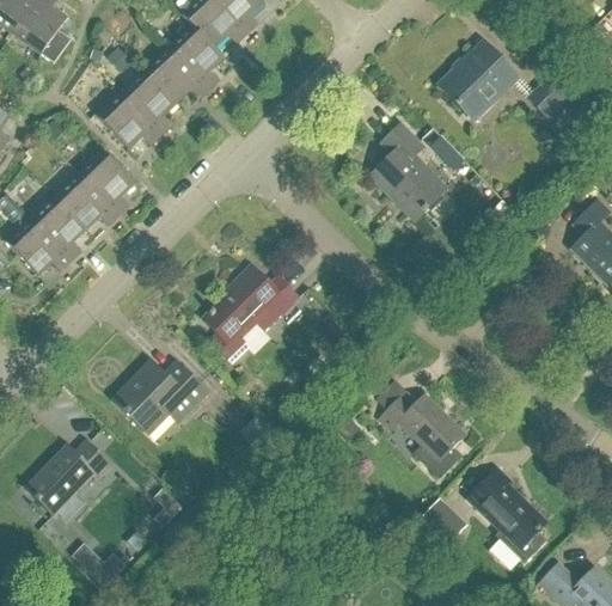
[(0,0),(0,23),(12,32),(35,0),(0,0)]
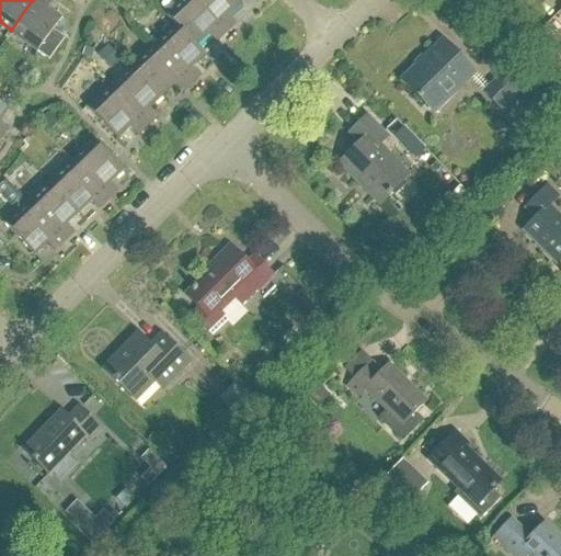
[(32,0),(11,30),(36,48),(49,57),(66,35),(53,25),(60,14),(46,4),(49,0),(32,0)]
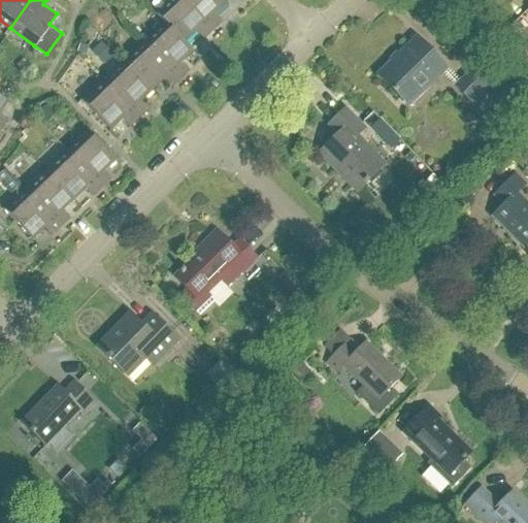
[(202,36),(211,27),(186,0),(168,0),(156,11),(165,21),(165,20),(184,39),(184,38),(195,28),(202,36)]
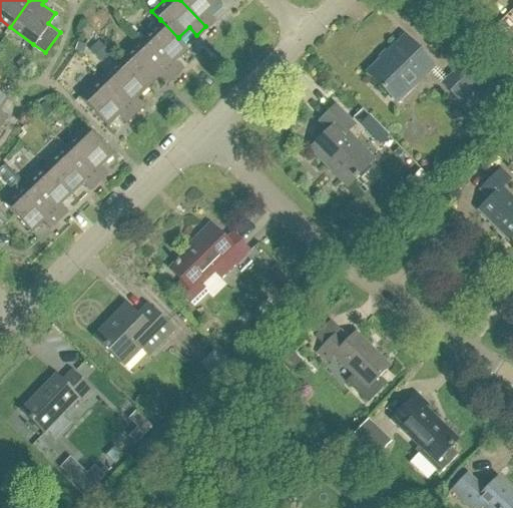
[(180,0),(205,26),(214,17),(207,10),(217,0),(180,0)]
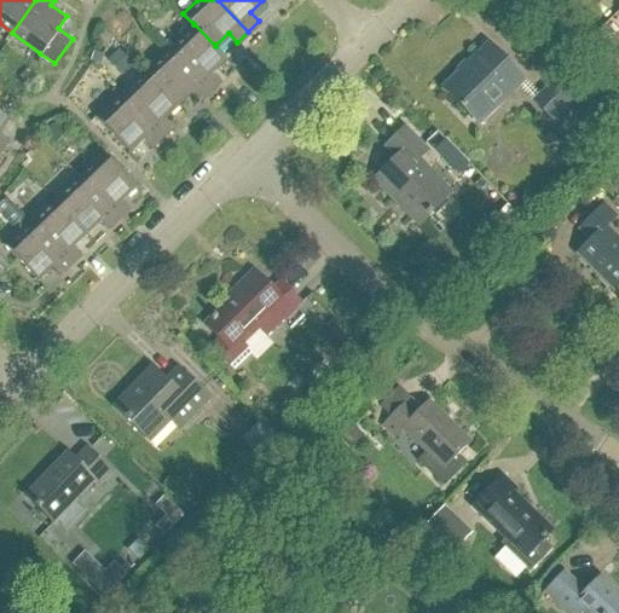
[(225,55),(215,45),(215,46),(194,23),(194,24),(169,46),(210,88),(218,81),(220,77),(212,69),(226,56),(225,55)]
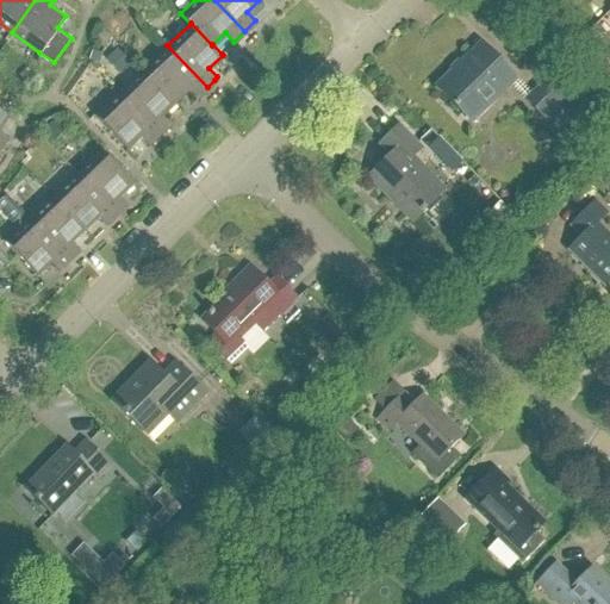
[(470,118),(515,74),(480,38),(435,82),(470,118)]
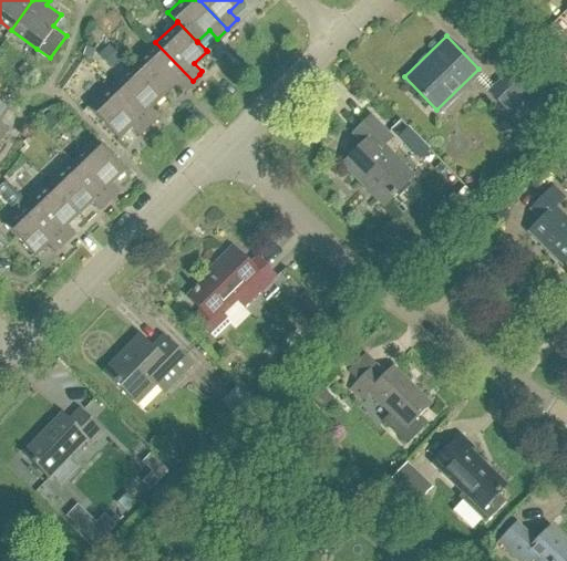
[(99,51),(110,63),(121,53),(109,41),(99,51)]
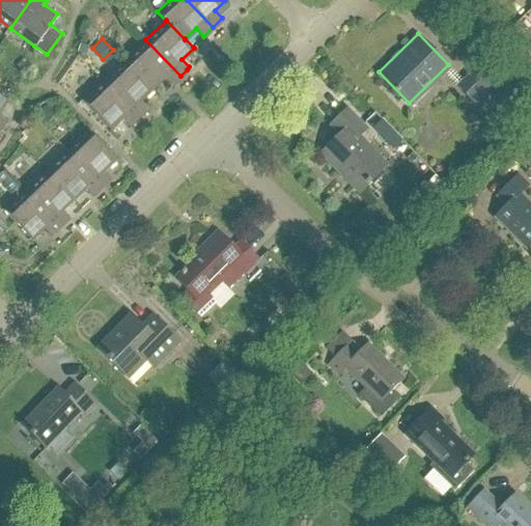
[(171,85),(180,76),(145,39),(124,59),(152,88),(164,77),(171,85)]
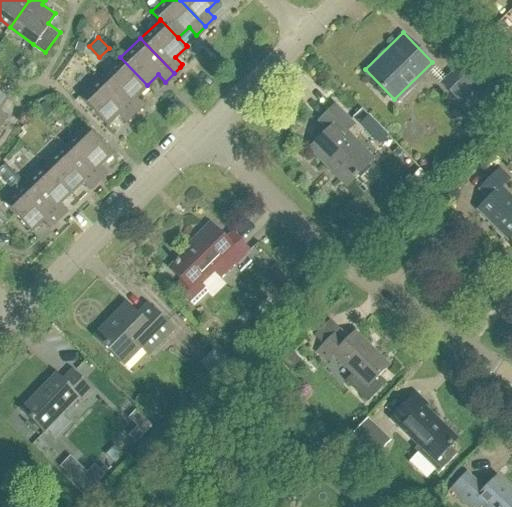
[(86,43),(77,39),(74,48),(82,51),(86,43)]
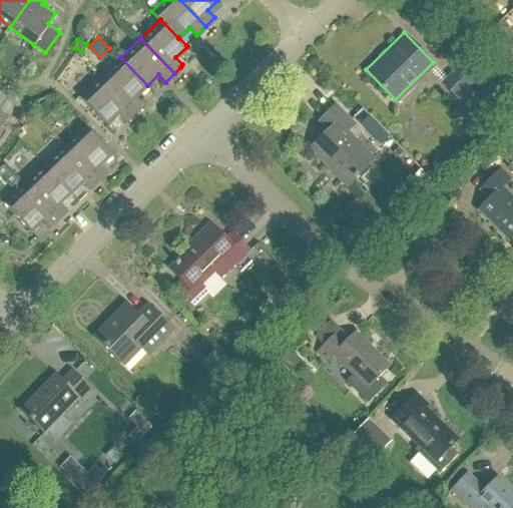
[(136,95),(147,85),(120,57),(100,76),(134,111),(143,103),(136,95)]
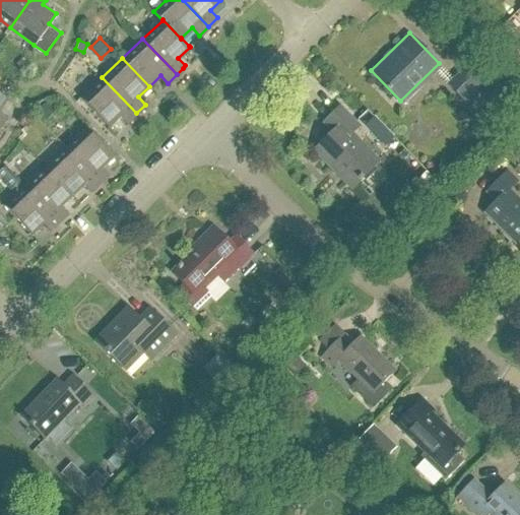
[(468,64),(448,82),(458,93),(478,75),(468,64)]
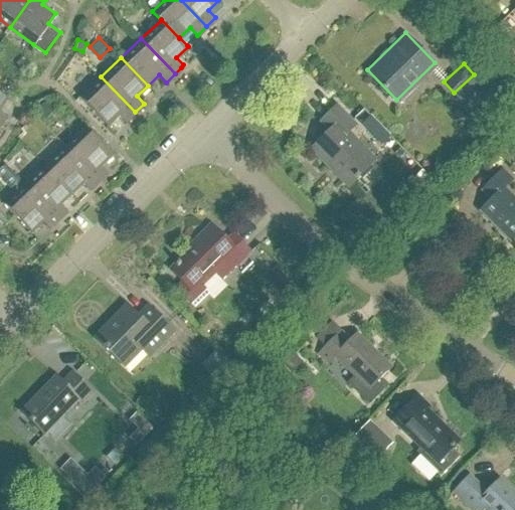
[(126,121),(135,112),(101,76),(80,97),(83,100),(107,124),(119,113),(126,121)]
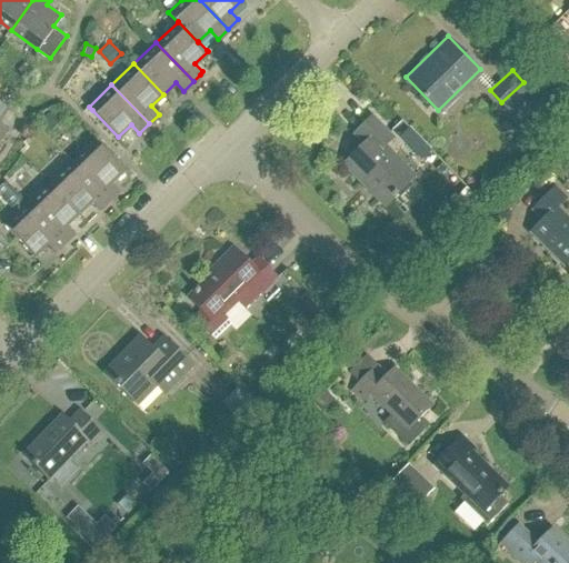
[(52,107),(40,118),(50,129),(62,117),(52,107)]
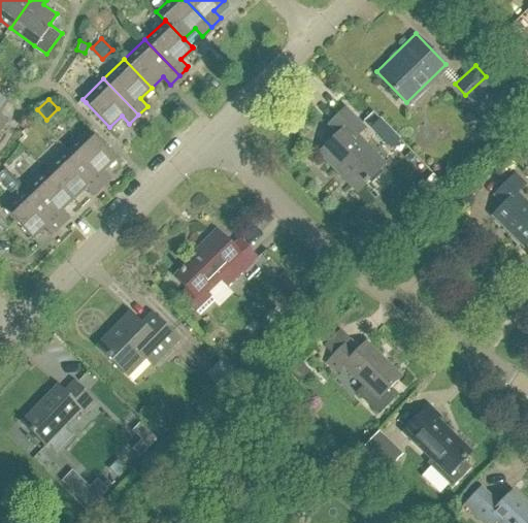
[(356,187),(383,161),(355,132),(363,125),(343,105),(328,121),(337,130),(319,149),(356,187)]
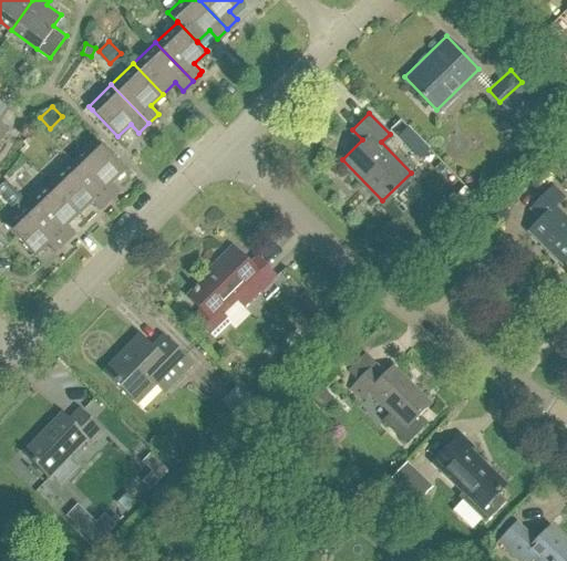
[(405,123),(395,133),(418,156),(429,146),(405,123)]
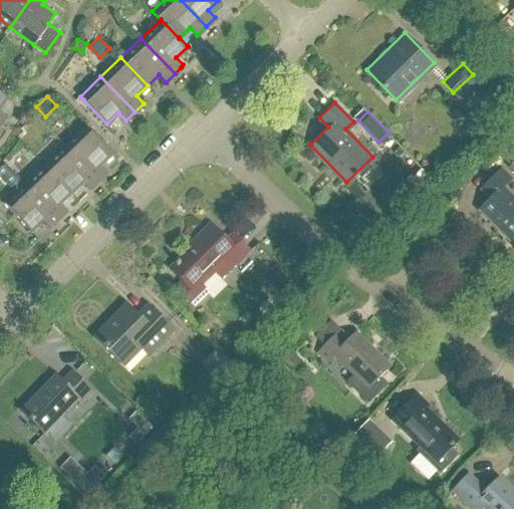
[(65,144),(98,179),(107,171),(100,163),(111,152),(101,141),(85,124),(65,144)]
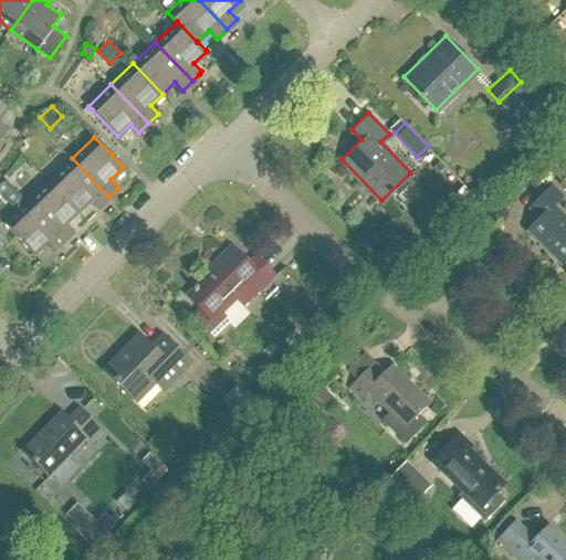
[(104,201),(108,197),(72,158),(50,179),(79,210),(91,198),(98,207),(104,201)]
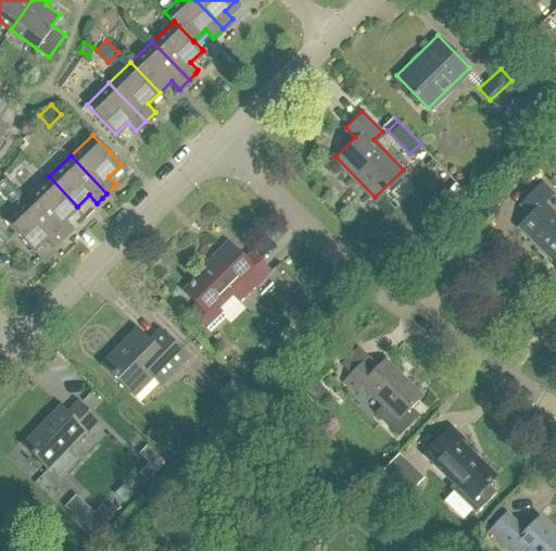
[(0,179),(0,191),(10,201),(20,191),(4,176),(0,179)]
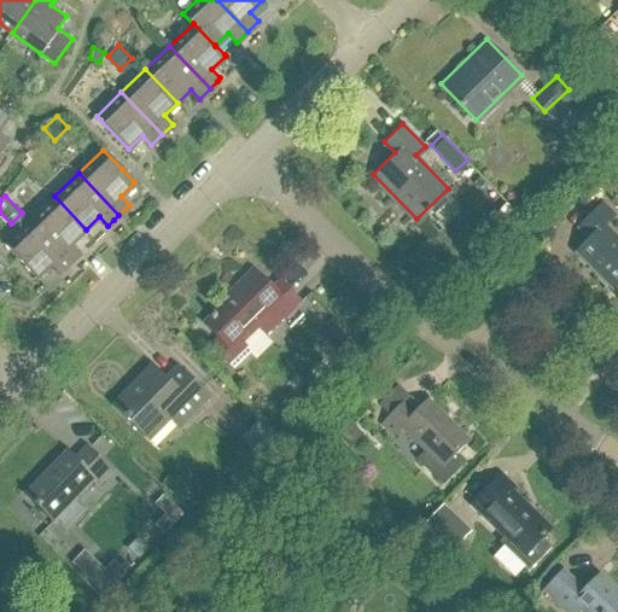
[(73,242),(86,229),(54,196),(30,220),(70,261),(81,251),(73,242)]
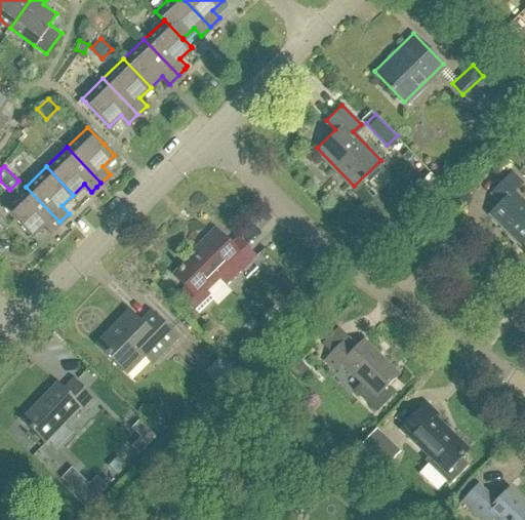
[(521,242),(524,238),(524,198),(514,188),(522,178),(512,168),(491,190),(500,199),(489,211),(521,242)]
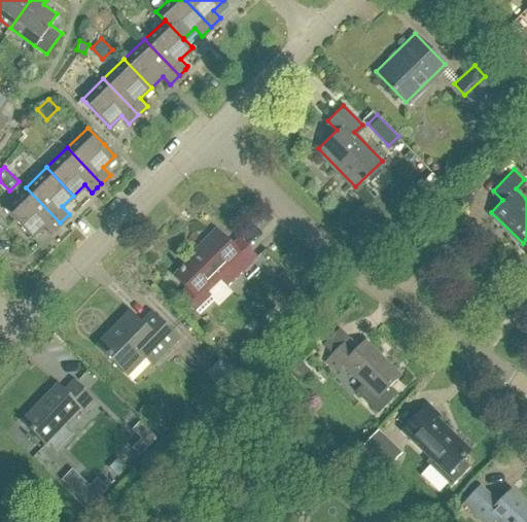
[(50,232),(60,222),(26,187),(5,207),(32,235),(43,224),(50,232)]
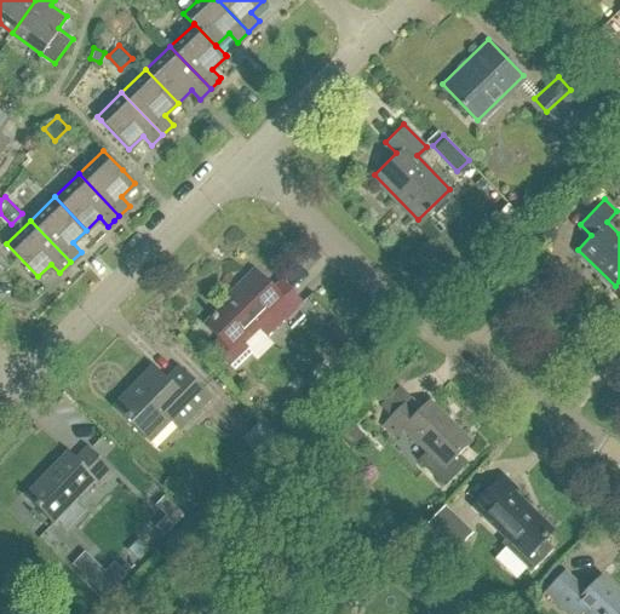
[(230,294),(204,321),(217,336),(211,342),(233,365),(250,348),(245,343),(260,327),(267,332),(300,299),(280,277),(273,285),(254,265),(239,280),(227,292),(230,294)]
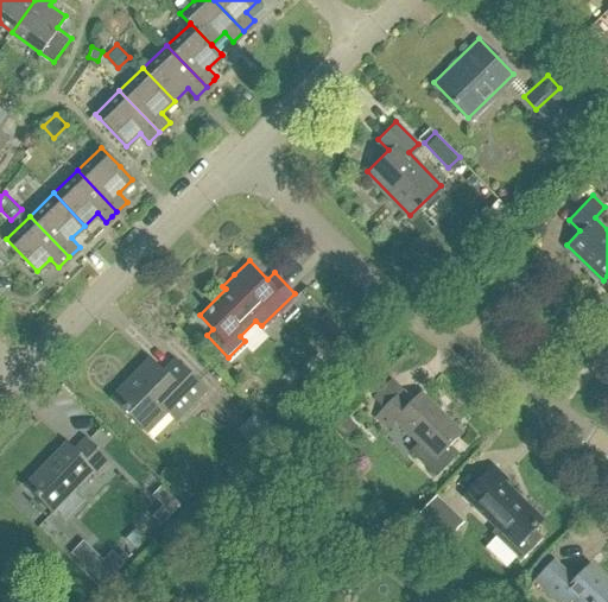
[(162,369),(147,356),(109,394),(141,425),(162,405),(175,418),(204,388),(173,357),(162,369)]
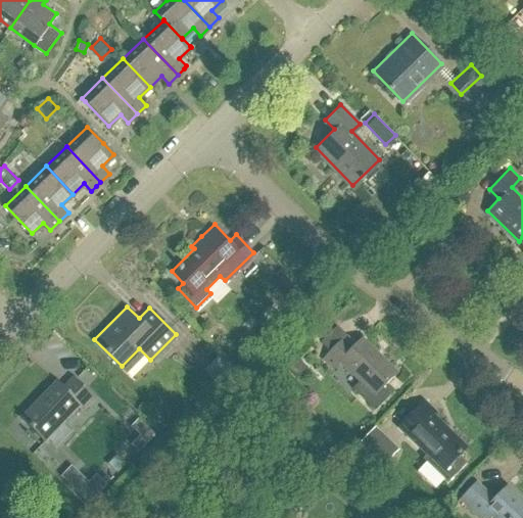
[(346,332),(330,349),(324,356),(334,366),(341,360),(362,378),(353,386),(376,409),(391,392),(383,384),(397,370),(363,336),(357,341),(346,332)]
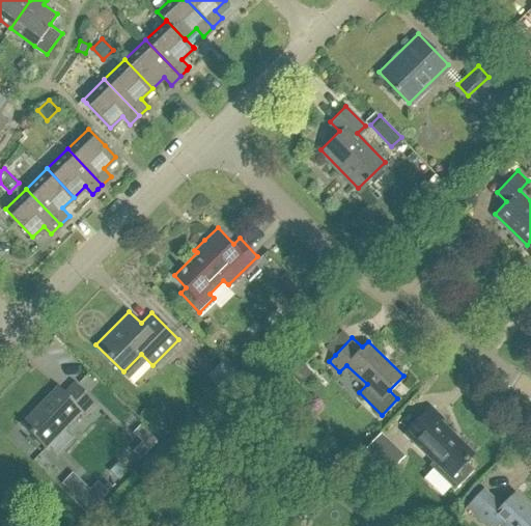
[(94,402),(74,381),(64,391),(57,384),(21,421),(45,445),(80,408),(84,412),(94,402)]
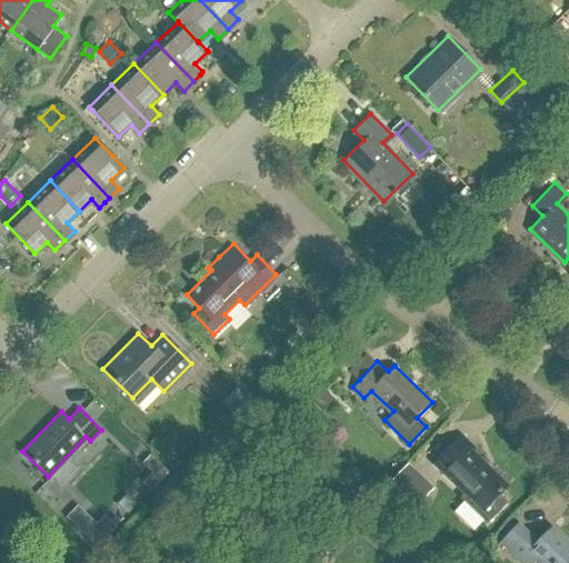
[(465,433),(436,462),(463,490),(460,494),(486,520),(506,501),(498,493),(508,484),(471,448),(475,443),(465,433)]
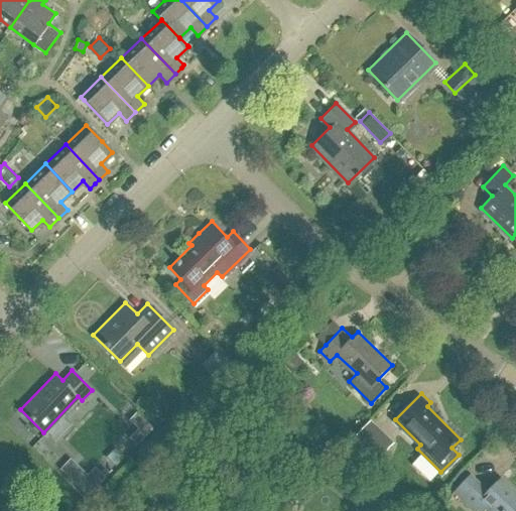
[(144,412),(156,424),(163,417),(151,405),(144,412)]
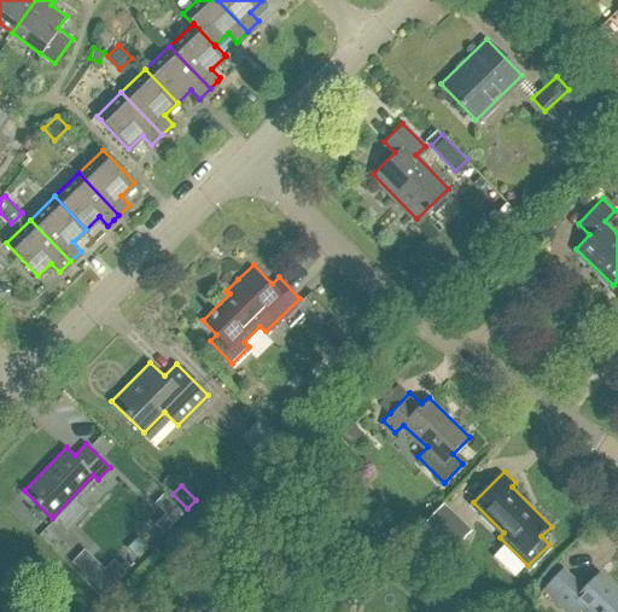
[(162,491),(155,500),(165,511),(155,522),(163,530),(182,511),(162,491)]
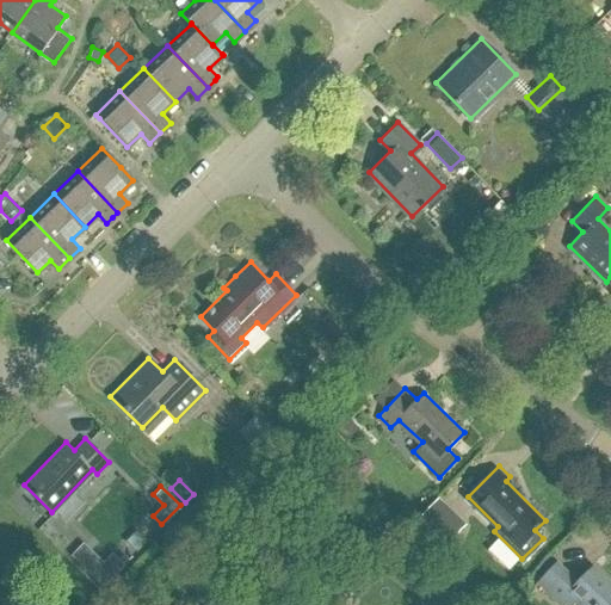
[(448,543),(467,522),(439,497),(420,517),(448,543)]
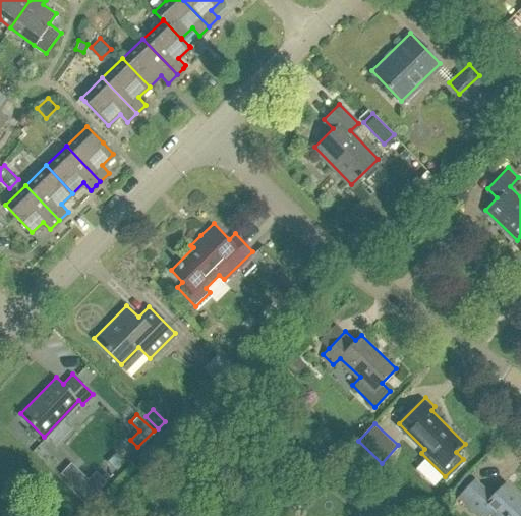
[(493,495),(483,485),(476,478),(460,495),(467,503),(480,515),(485,515),(490,512),(495,515),(520,515),(520,497),(505,481),(493,495)]
